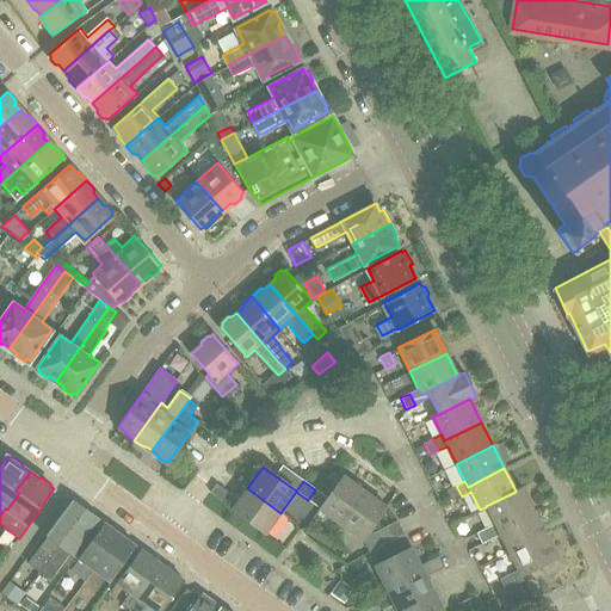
[(319,510),(340,525),(364,492),(343,476),(327,498),(315,489),(308,500),(320,508),(319,510)]
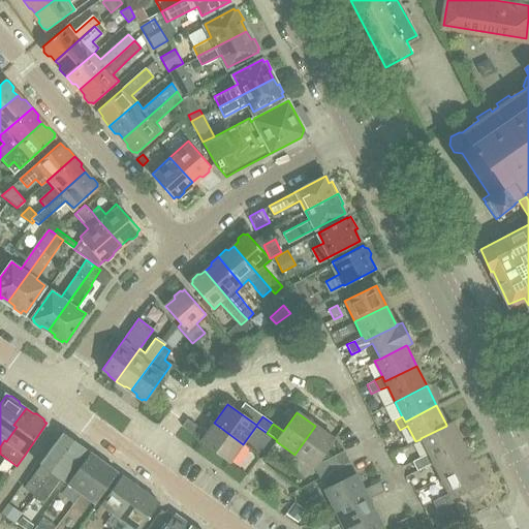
[(182,427),(191,434),(196,426),(187,419),(182,427)]
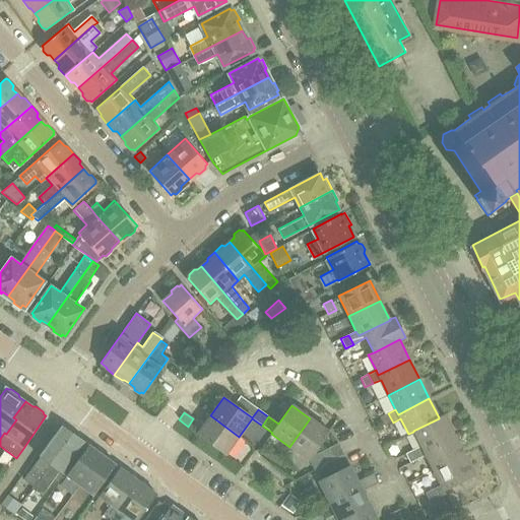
[(385,427),(393,423),(388,413),(380,416),(385,427)]
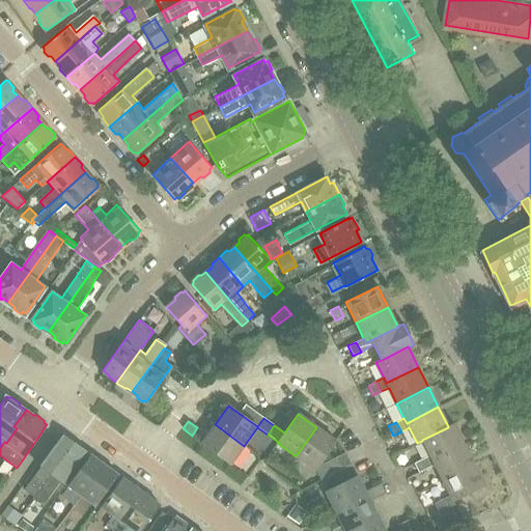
[(422,441),(429,455),(431,460),(464,444),(453,423),(448,426),(448,427),(422,440),(422,441)]
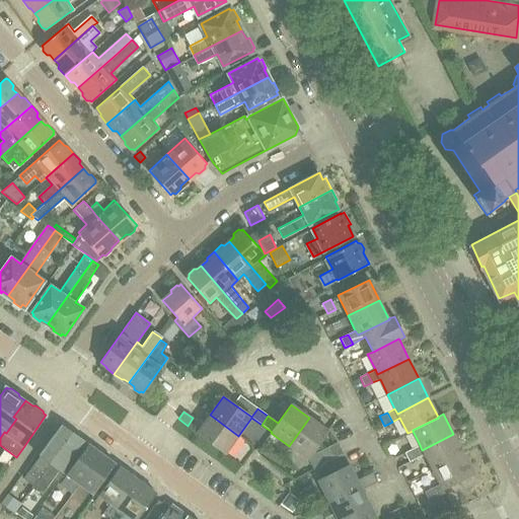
[(197,433),(225,454),(238,436),(210,415),(197,433)]
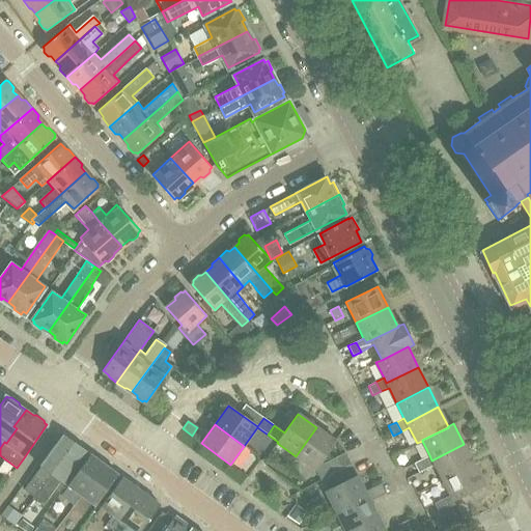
[(316,427),(296,456),(314,470),(315,469),(320,480),(330,475),(325,464),(320,462),(335,441),(316,427)]
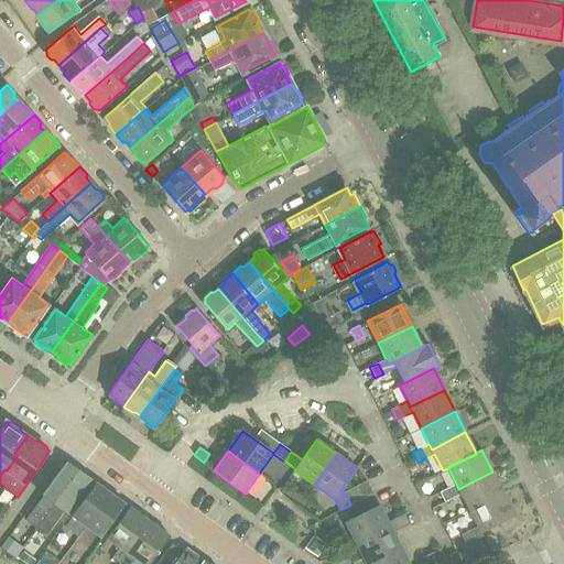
[(64,459),(41,492),(45,495),(28,520),(38,528),(78,469),(64,459)]
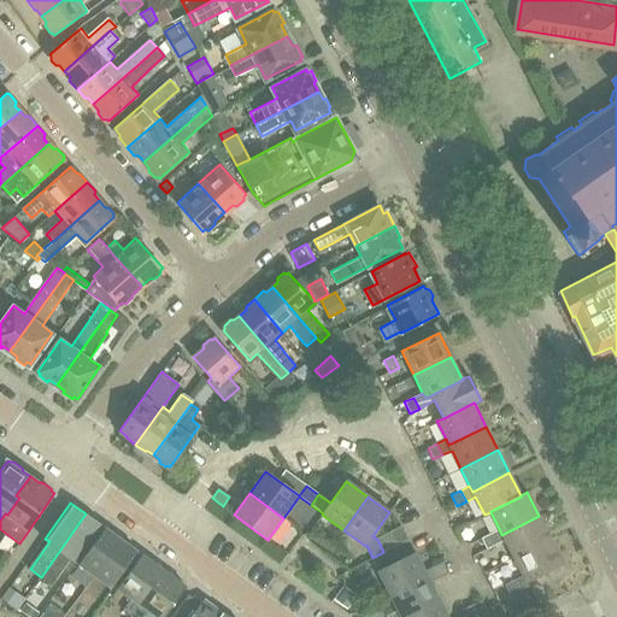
[(103,524),(86,513),(41,577),(52,585),(72,558),(76,560),(103,524)]
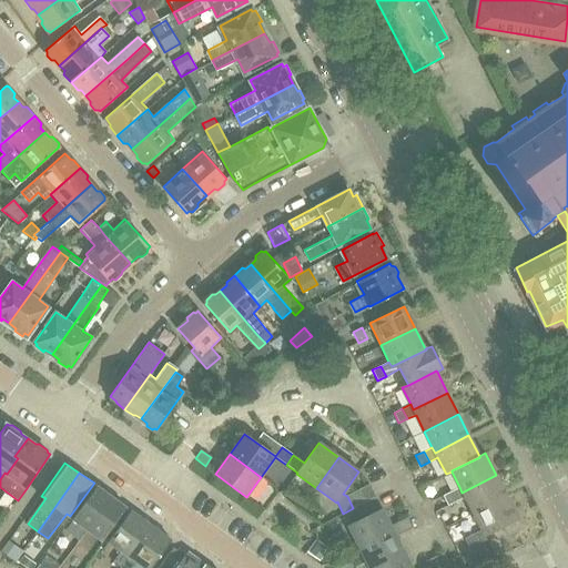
[(465,497),(473,514),(507,496),(496,475),(462,493),(459,487),(452,492),(456,501),(465,497)]
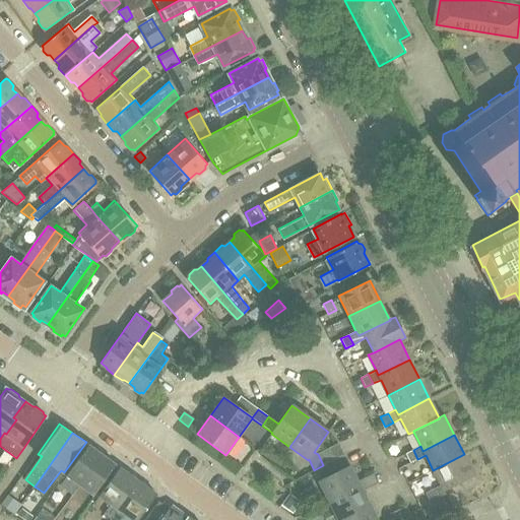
[(67,474),(80,484),(103,454),(88,444),(67,474)]
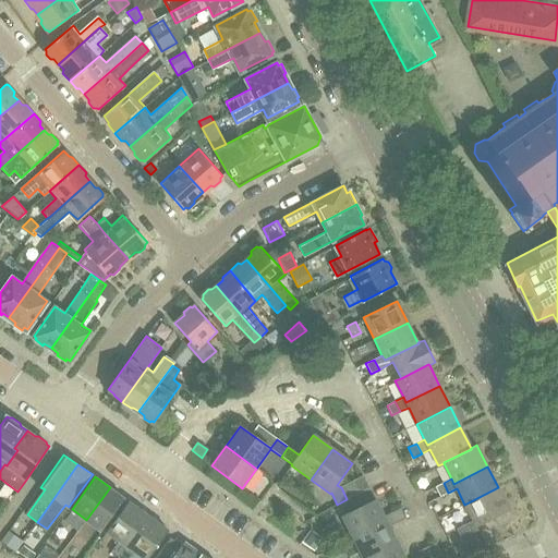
[(448,493),(444,483),(435,486),(440,497),(448,493)]
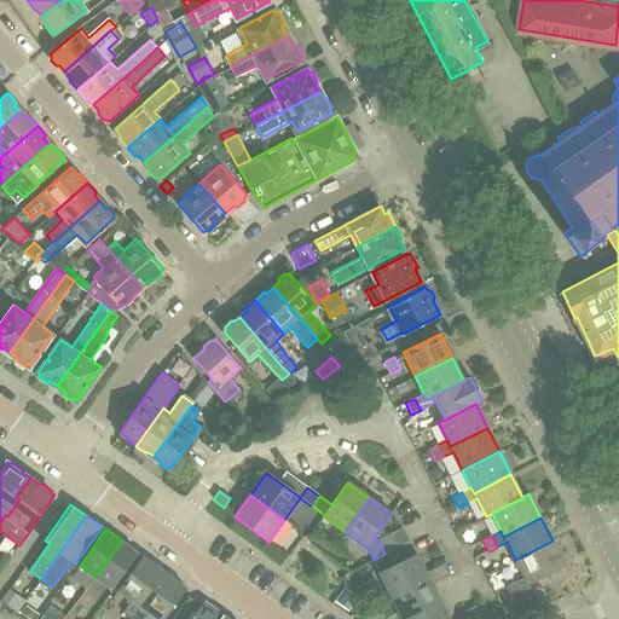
[(138,553),(122,541),(96,577),(111,589),(138,553)]
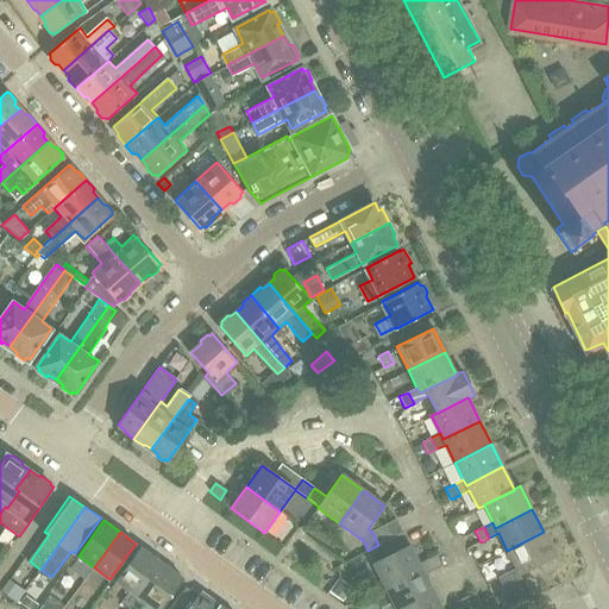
[(560,566),(544,532),(507,551),(516,569),(497,577),(503,588),(522,579),(519,575),(539,564),(545,575),(560,566)]
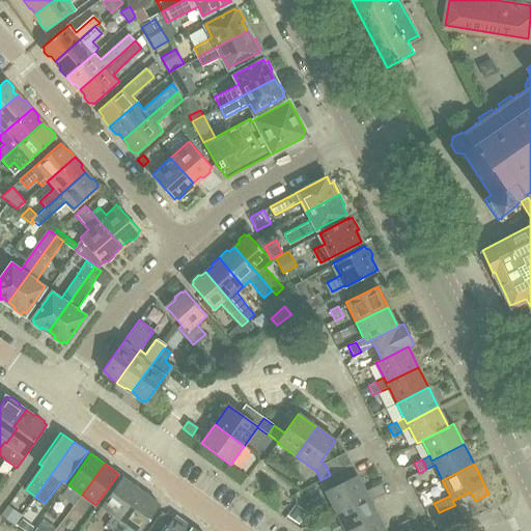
[(330,475),(320,480),(326,492),(336,512),(368,496),(365,491),(358,475),(357,476),(354,477),(347,466),(330,475)]
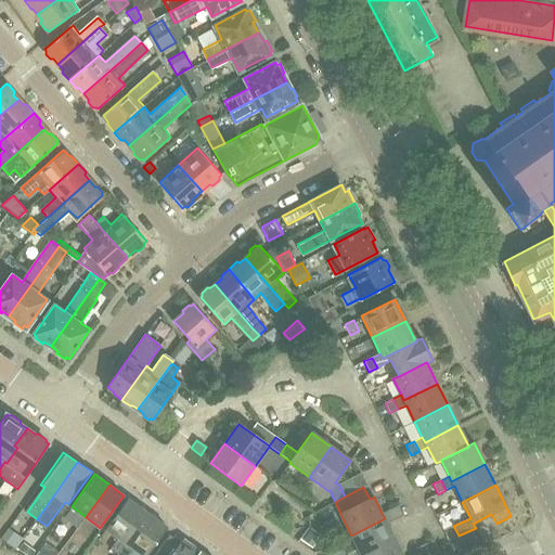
[(111,549),(117,553),(146,512),(128,499),(106,529),(119,538),(111,549)]
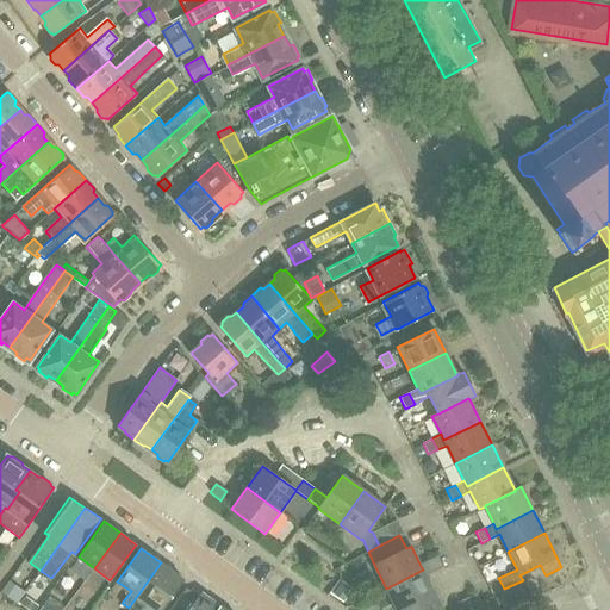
[(396,609),(399,609),(434,593),(425,576),(443,566),(437,555),(419,564),(423,570),(386,589),(396,609)]
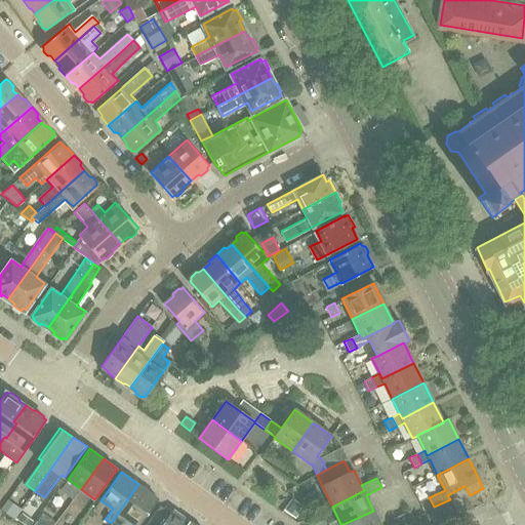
[(138,484),(111,523),(109,524),(119,524),(125,518),(134,524),(138,524),(158,497),(138,484)]
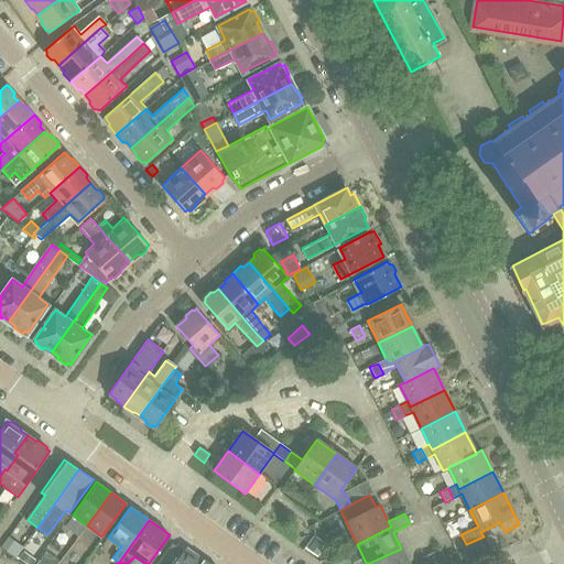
[(0,548),(15,560),(17,556),(23,548),(8,537),(0,546),(0,548)]
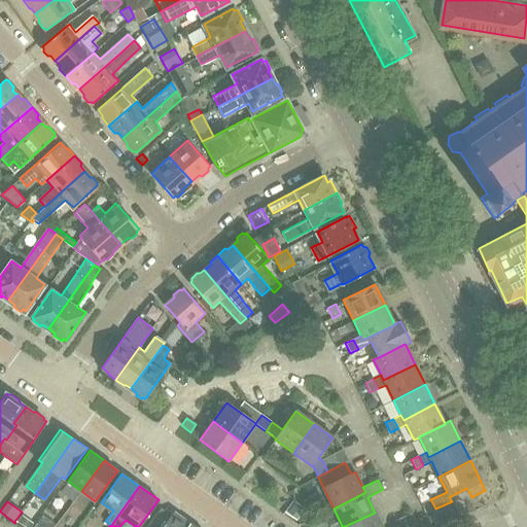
[(305,510),(295,502),(287,513),(296,520),(305,510)]
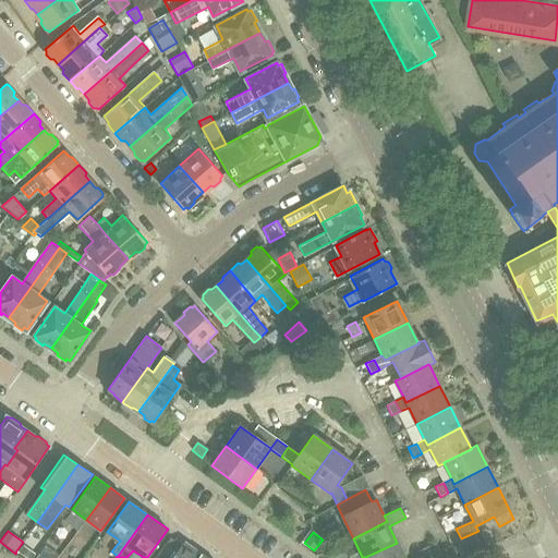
[(153,557),(197,557),(201,553),(183,541),(183,542),(171,533),(164,544),(153,557)]
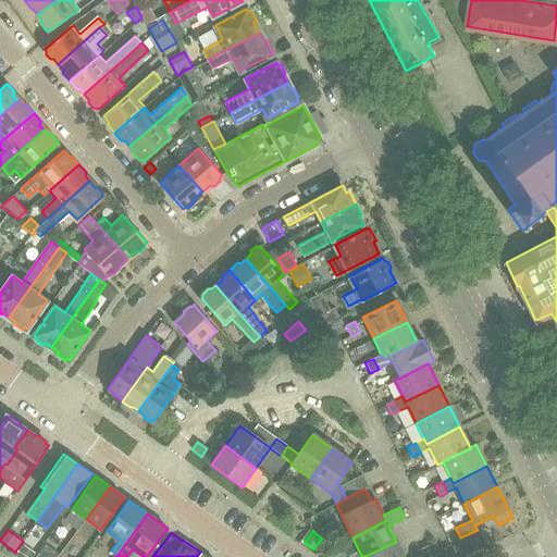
[(404,556),(396,542),(364,556),(404,556)]
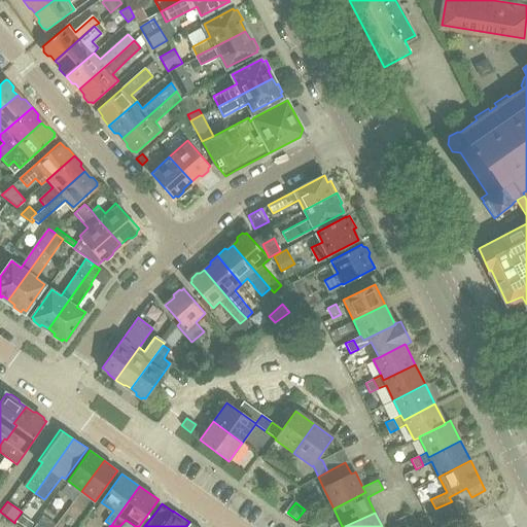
[(397,520),(399,524),(401,526),(407,526),(416,522),(412,513),(397,520)]
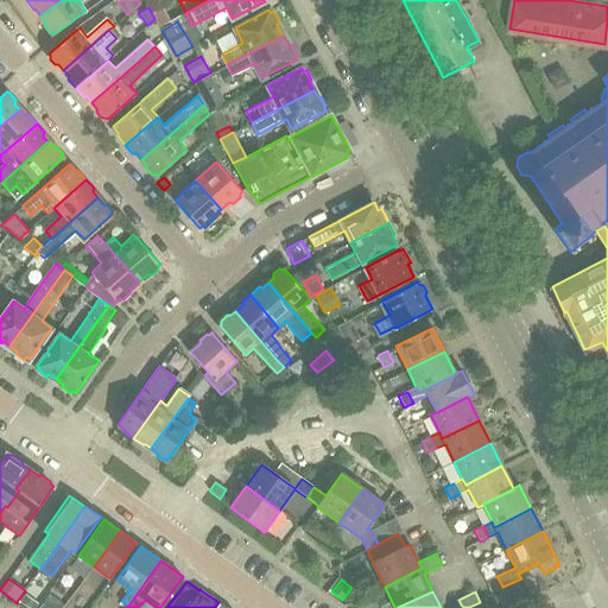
[(20,602),(29,607),(33,607),(38,603),(26,594),(20,602)]
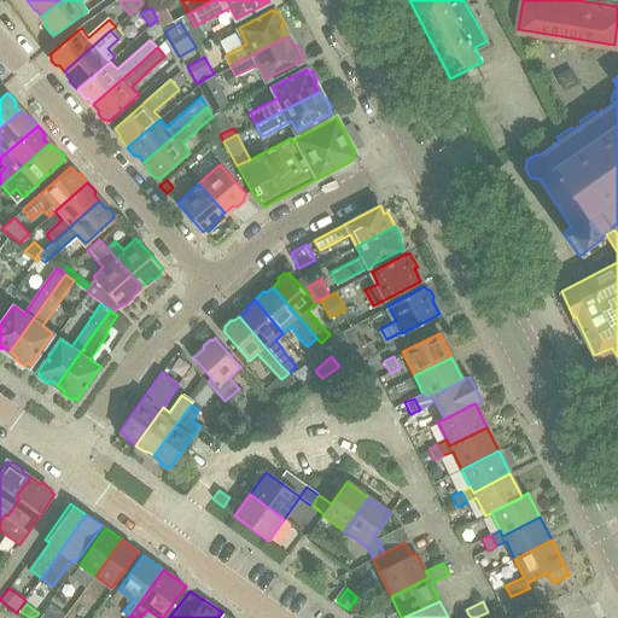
[(39,617),(63,617),(65,614),(50,604),(39,617)]
